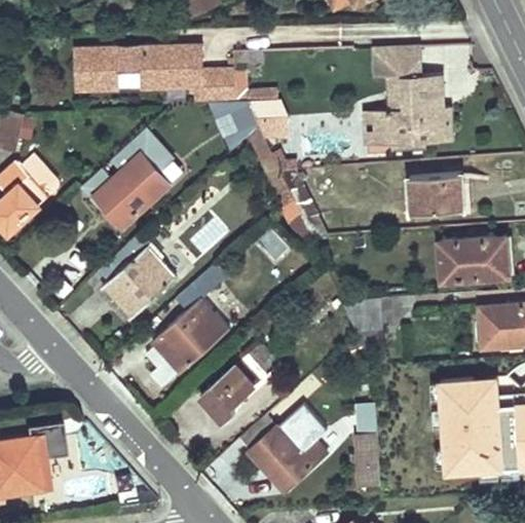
[(224,4),(222,0),(173,0),(185,23),(224,4)]
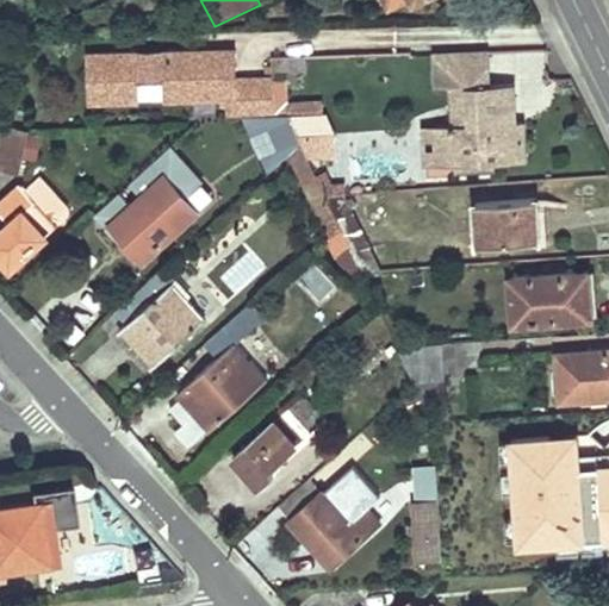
[(225,116),(268,114),(274,114),(273,77),(236,79),(235,49),(85,54),(86,108),(140,107),(138,83),(163,83),(163,105),(225,104),(225,116)]
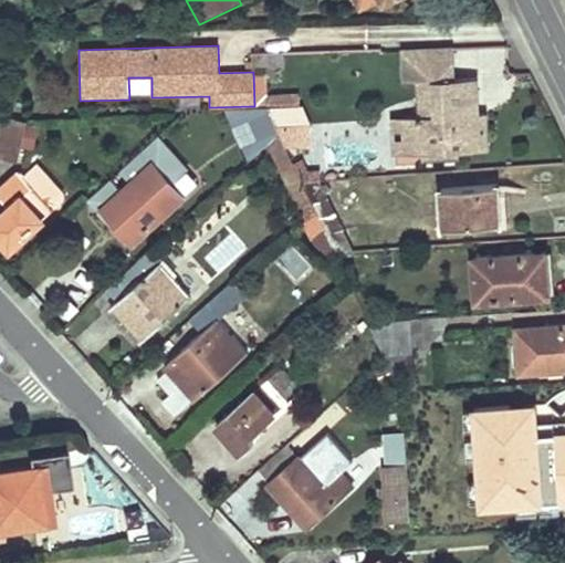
[(452,49),(403,52),(405,82),(417,81),(419,116),(404,117),(406,156),(487,150),(485,133),(484,113),(478,114),(475,82),(454,84),(452,66),(452,49)]
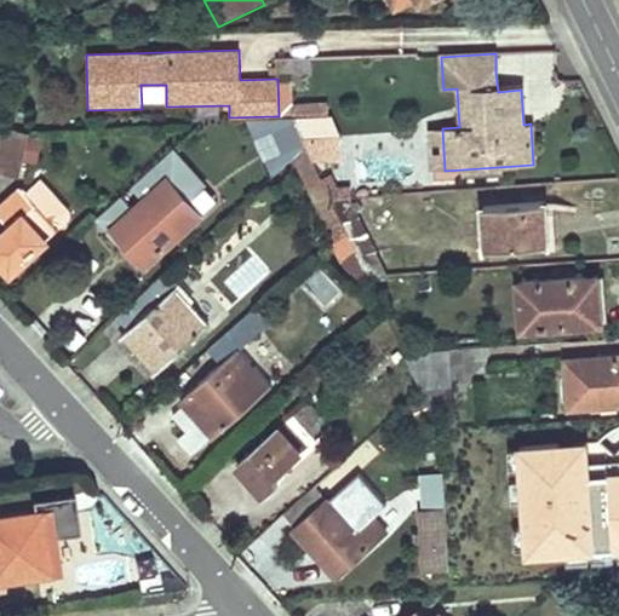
[(313,162),(343,162),(342,138),(338,137),(328,114),(290,116),(305,147),(313,162)]
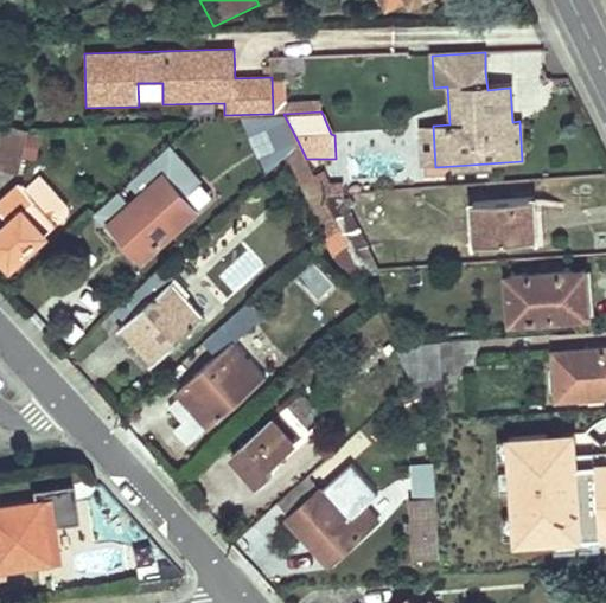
[(267,114),(287,154),(299,143),(284,114),(273,114),(267,114)]
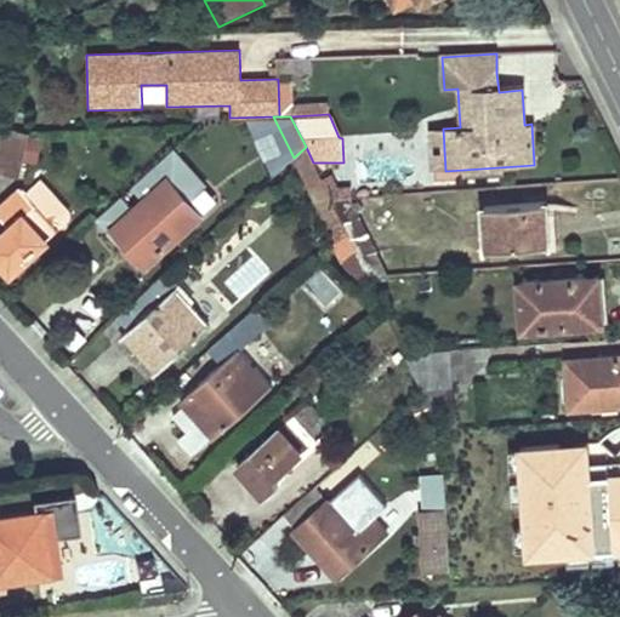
[(4,129),(0,144),(0,171),(20,176),(21,167),(27,142),(28,133),(4,129)]
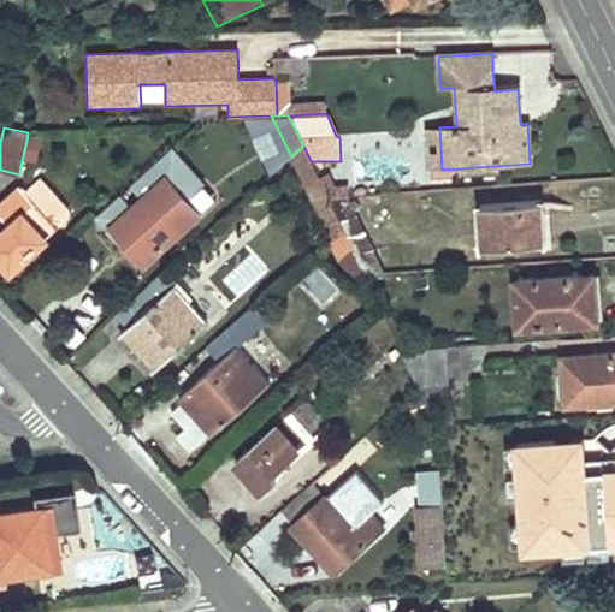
[(442,170),(439,128),(425,129),(429,170),(442,170)]
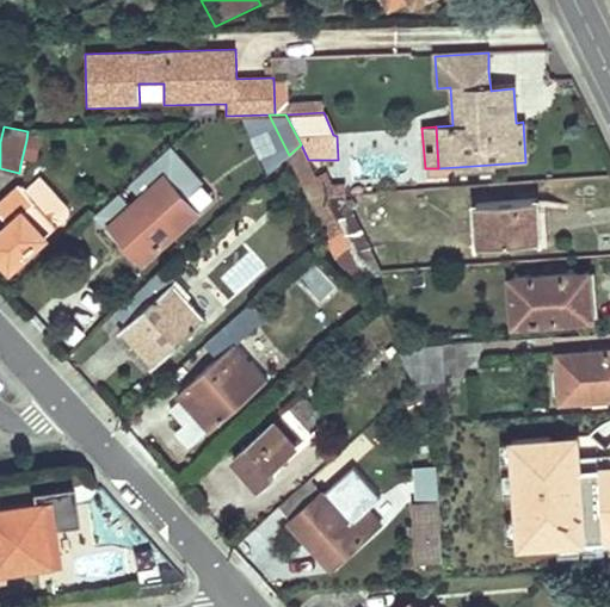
[(38,142),(26,140),(20,165),(32,167),(38,142)]
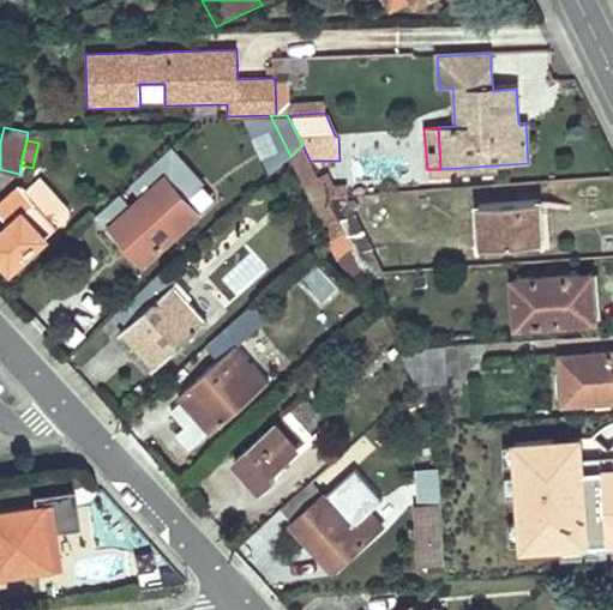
[(290,156),(328,237),(341,225),(325,197),(310,161),(302,145),(290,156)]
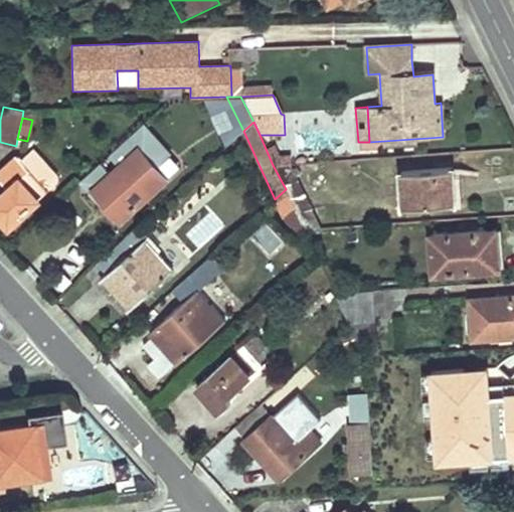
[(153,138),(142,125),(133,133),(145,146),(153,138)]
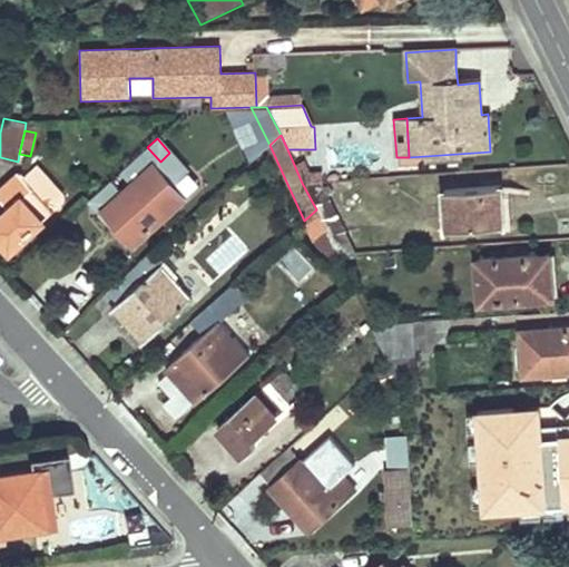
[(101,209),(134,245),(185,199),(155,167),(160,162),(147,147),(120,173),(131,184),(121,193),(110,181),(88,201),(98,213),(101,209)]
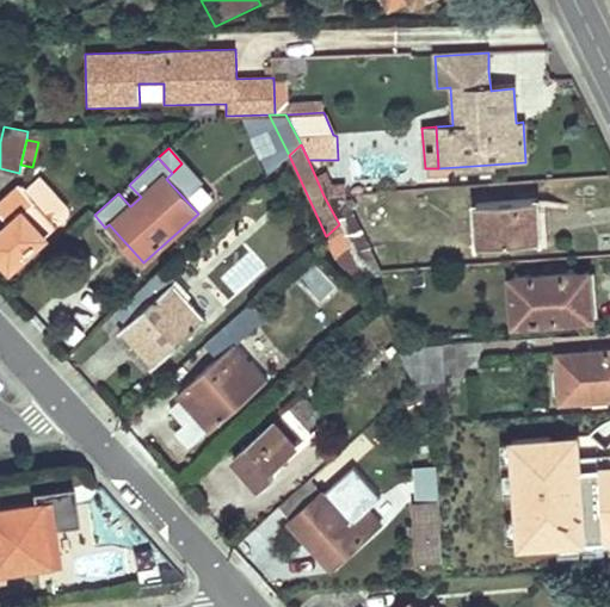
[(38,178),(24,191),(56,227),(67,216),(67,209),(38,178)]
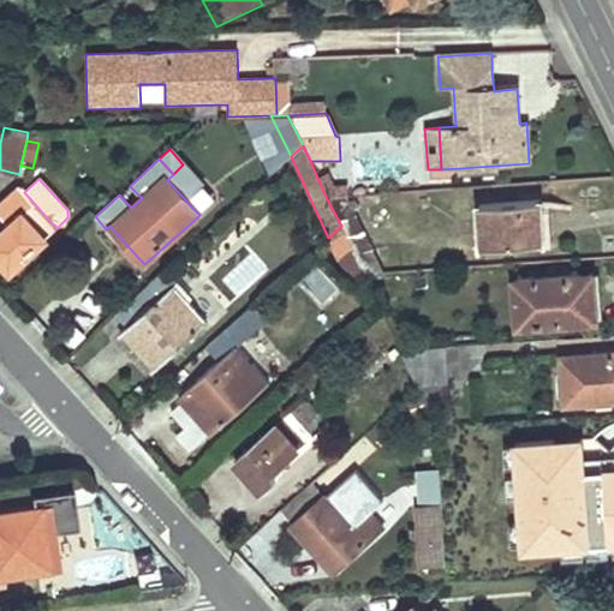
[(0,262),(10,271),(57,228),(24,192),(19,189),(0,205),(0,216),(10,227),(0,235),(0,262)]
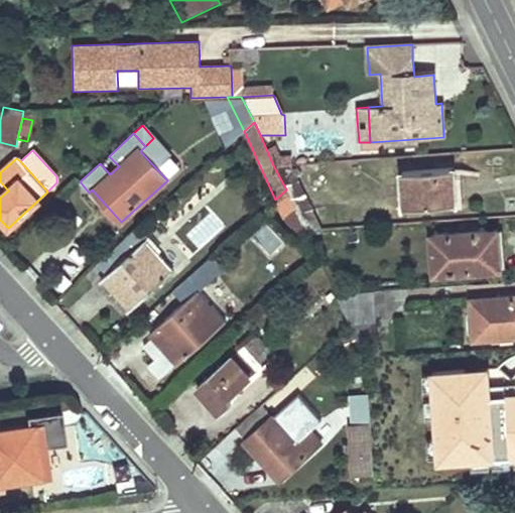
[(323,229),(313,210),(291,164),(273,165),(286,189),(305,230),(323,229)]
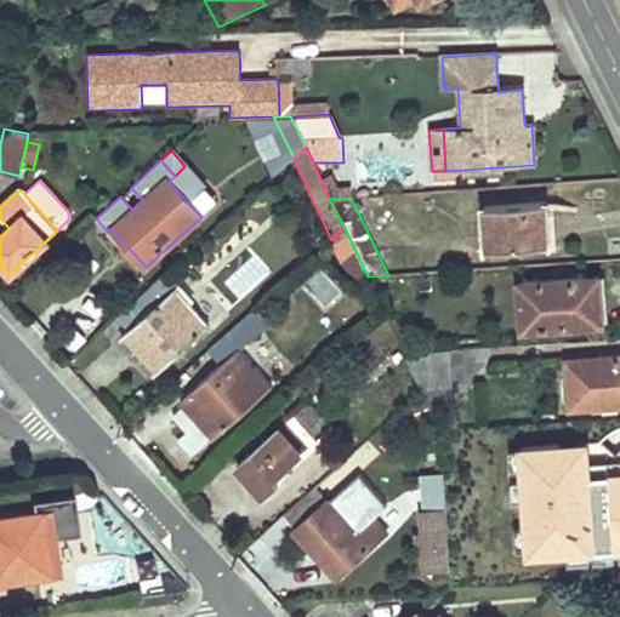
[(483,207),(488,250),(549,246),(547,227),(546,203),(483,207)]
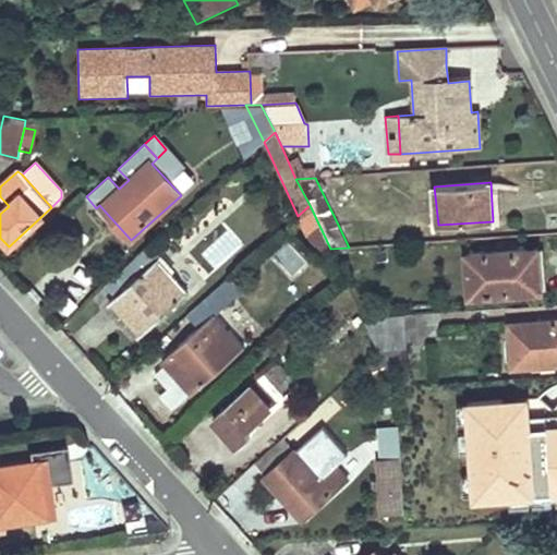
[(298,216),(321,260),(330,249),(310,205),(298,216)]
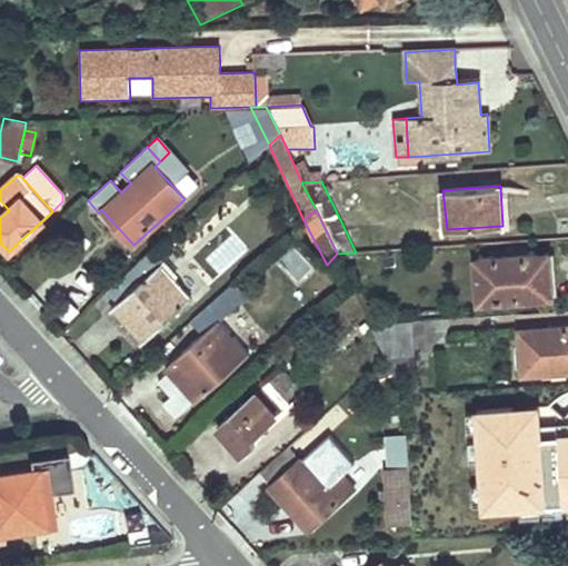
[(111,310),(140,343),(190,298),(159,266),(165,261),(152,248),(108,290),(120,303),(111,310)]
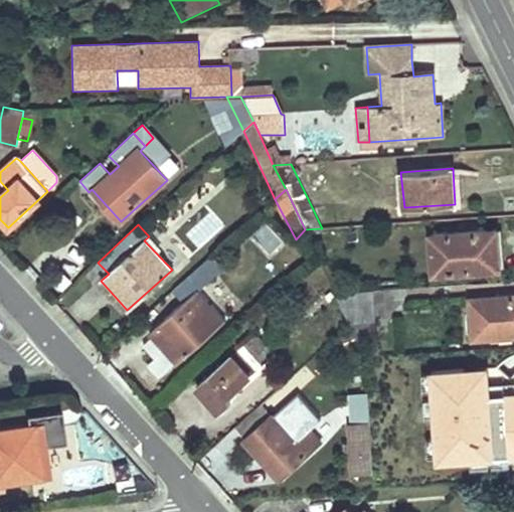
[(283,245),(261,224),(249,236),(272,258),(283,245)]
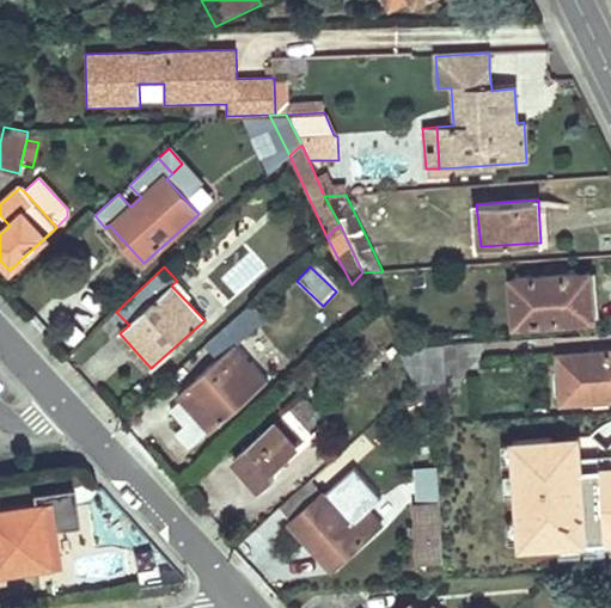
[(511,278),(514,324),(593,319),(592,298),(590,274),(511,278)]
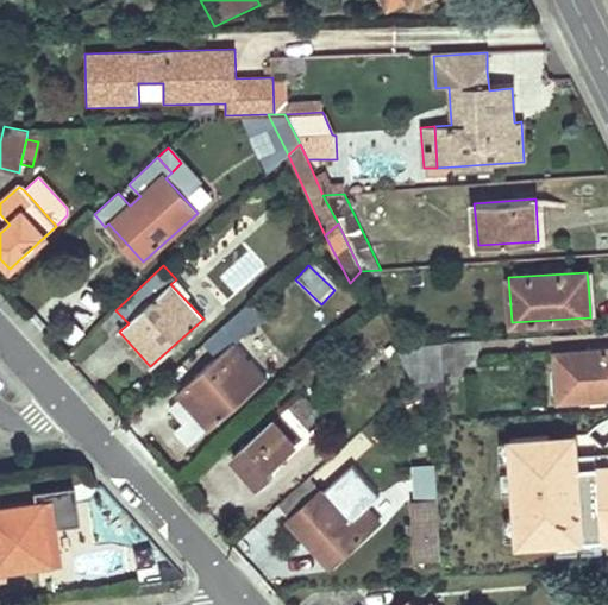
[(194,413),(208,429),(263,379),(233,346),(264,319),(249,303),(206,342),(220,357),(180,395),(194,413)]
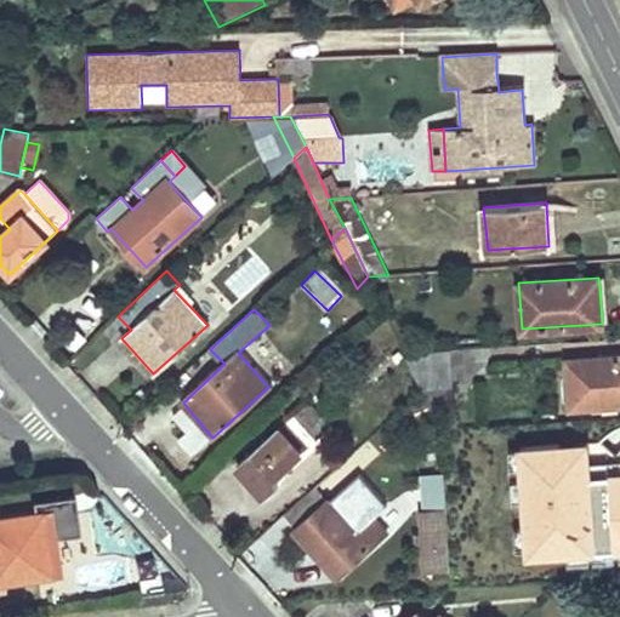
[(421,389),(450,388),(448,350),(403,354),(421,389)]
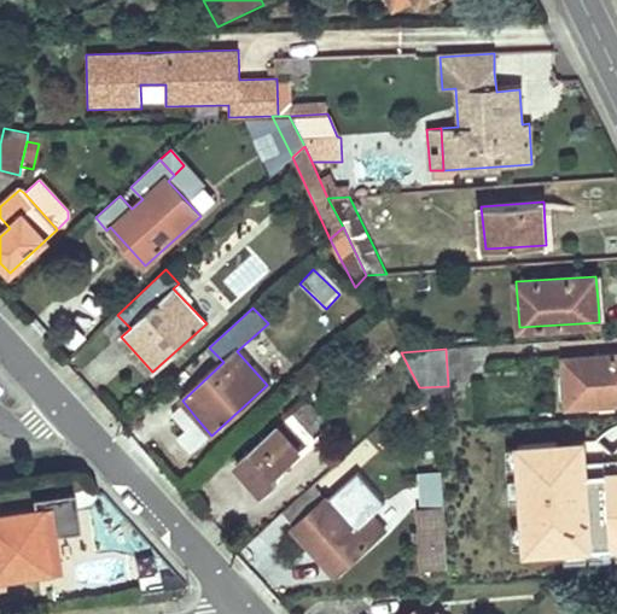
[(616,355),(563,360),(566,407),(616,404),(616,355)]
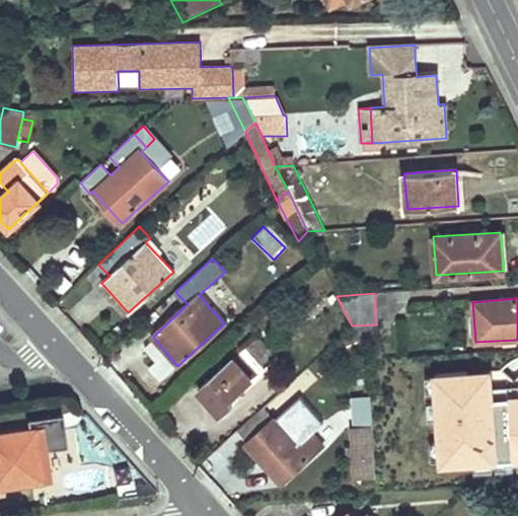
[(210,403),(217,412),(277,357),(257,338),(199,390),(210,403)]
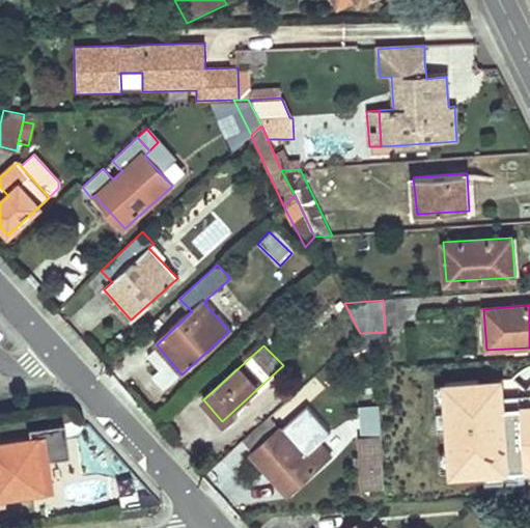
[(451,470),(451,474),(484,472),(485,482),(503,481),(502,470),(506,470),(506,480),(524,478),(524,469),(529,468),(529,478),(529,394),(504,396),(502,379),(445,384),(445,386),(435,386),(436,404),(446,403),(447,413),(437,414),(438,431),(448,431),(450,452),(440,453),(441,471),(451,470)]
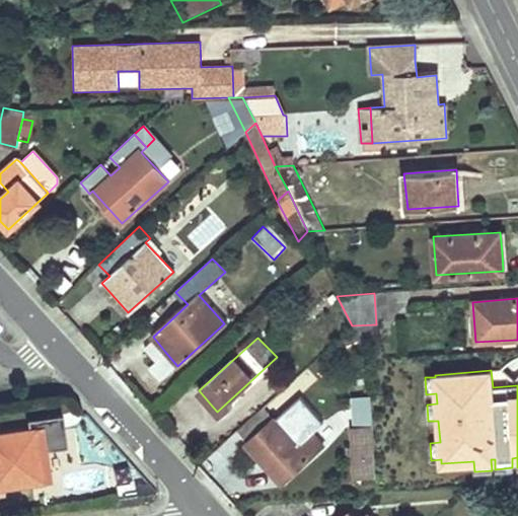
[(352,428),(356,477),(373,476),(369,427),(373,427),(370,396),(353,397),(355,428),(352,428)]
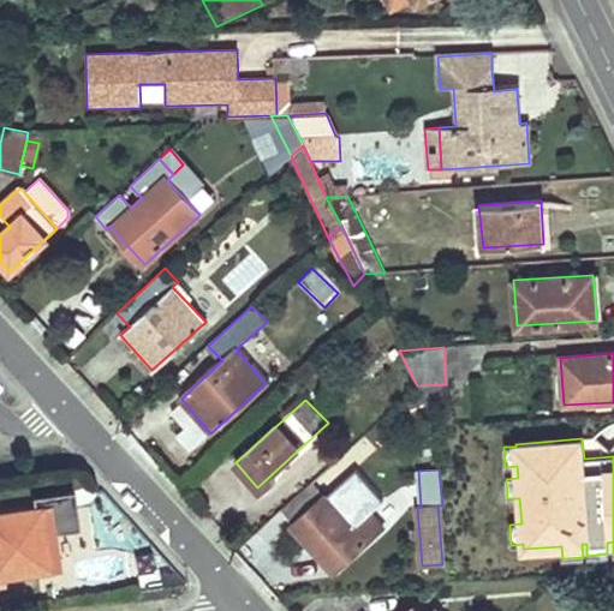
[(291,526),(323,561),(334,551),(345,562),(382,528),(369,514),(351,528),(311,484),(281,509),(294,523),(291,526)]
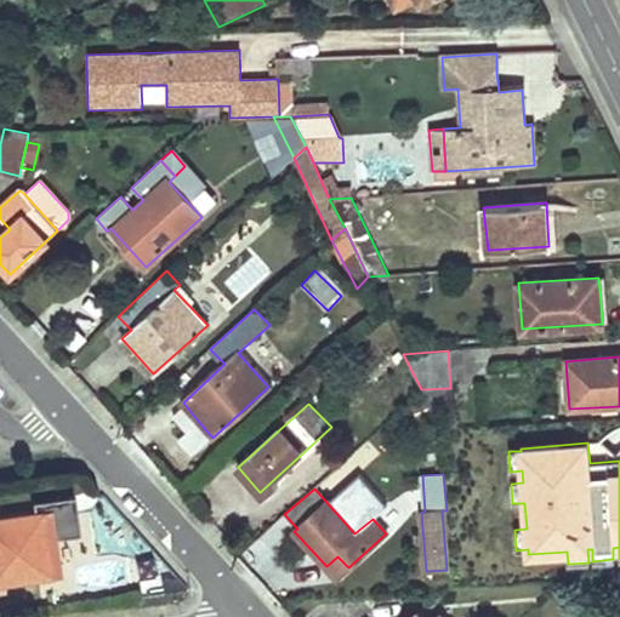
[(0,580),(47,575),(46,571),(52,570),(47,538),(79,535),(73,496),(32,502),(33,514),(0,519),(0,580)]
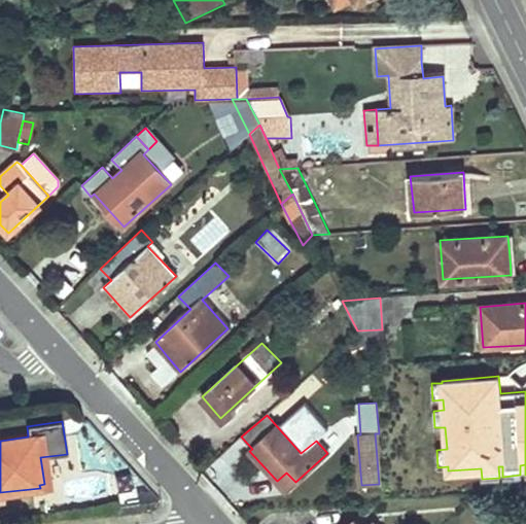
[(295,482),(286,473),(277,481),(286,491),(295,482)]
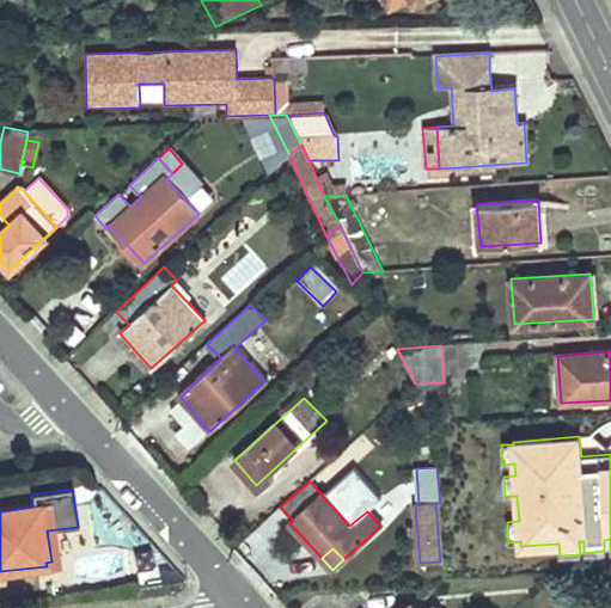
[(124,552),(74,560),(78,583),(128,575),(124,552)]
